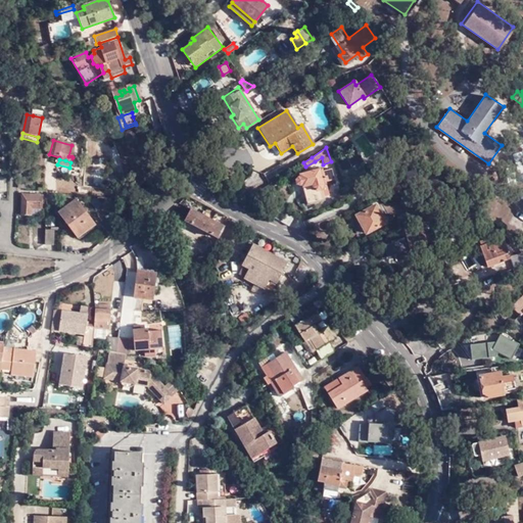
[(326,188),(324,182),(332,179),(329,169),(321,171),(320,169),(318,170),(318,169),(298,175),(299,177),(296,178),(294,180),(296,184),(299,185),(301,185),(306,205),(324,200),(321,189),(326,188)]
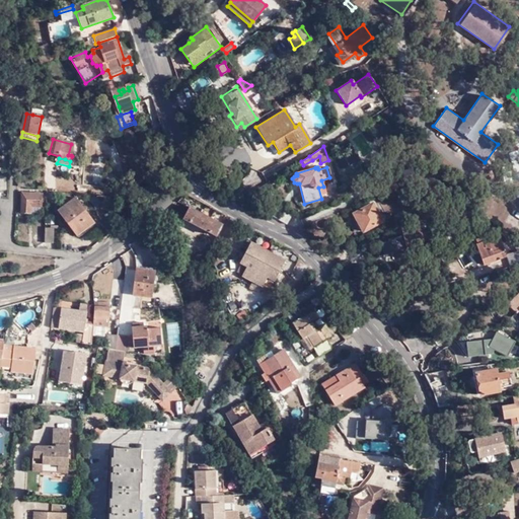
[(23,214),(32,213),(31,208),(42,208),(42,196),(22,196),(23,214)]
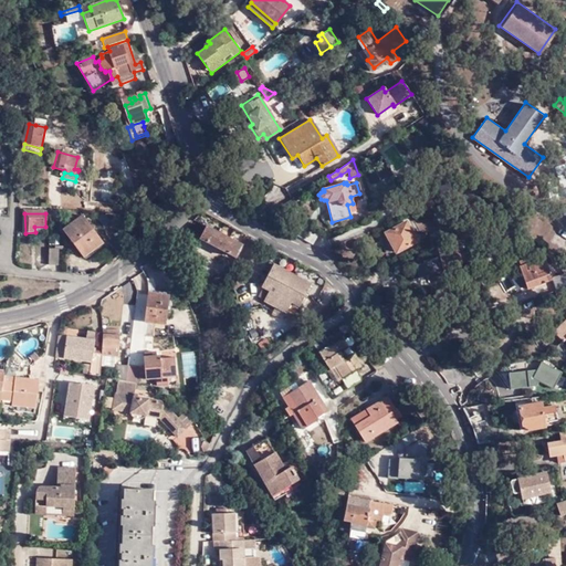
[(67,230),(86,260),(96,254),(95,252),(105,247),(86,218),(67,230)]
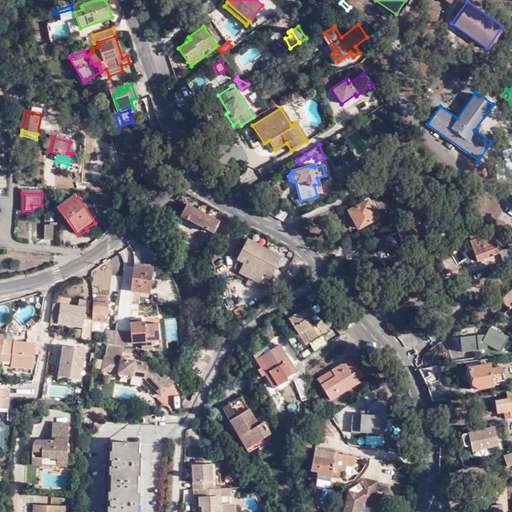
[(365,200),(347,211),(358,228),(375,218),(365,200)]
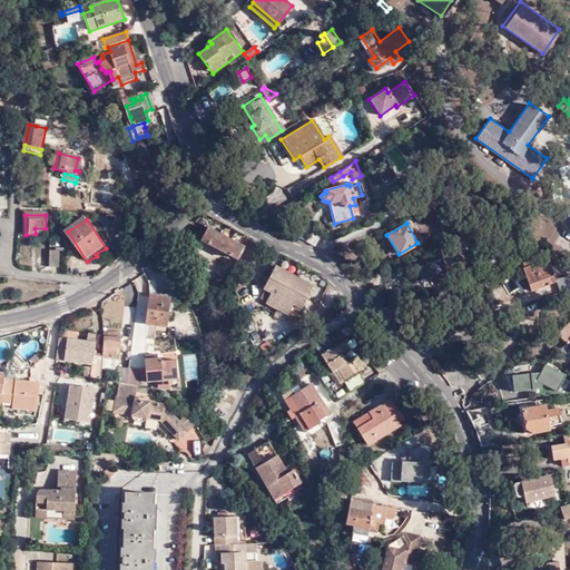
[(199,239),(236,258),(243,246),(206,227),(199,239)]
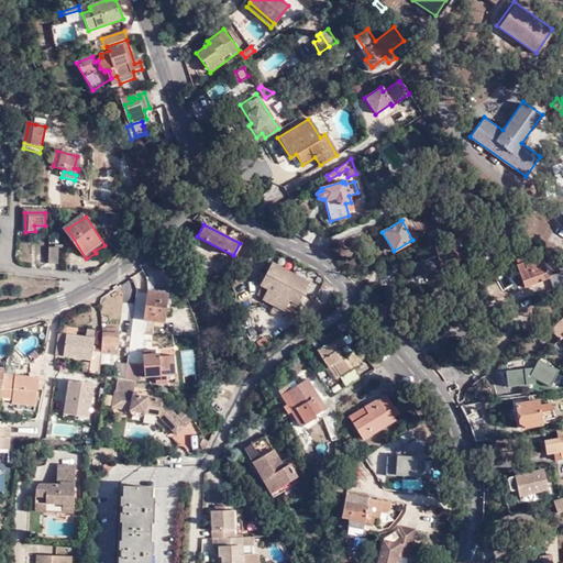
[(309,227),(301,240),(310,244),(317,232),(309,227)]
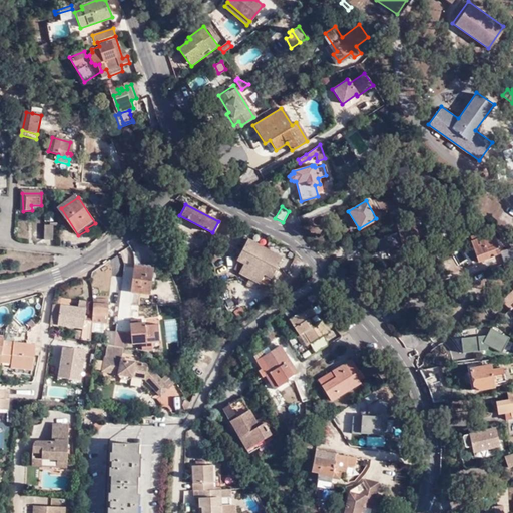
[(45,226),(44,240),(53,241),(54,226),(58,226),(58,223),(51,223),(51,226),(45,226)]
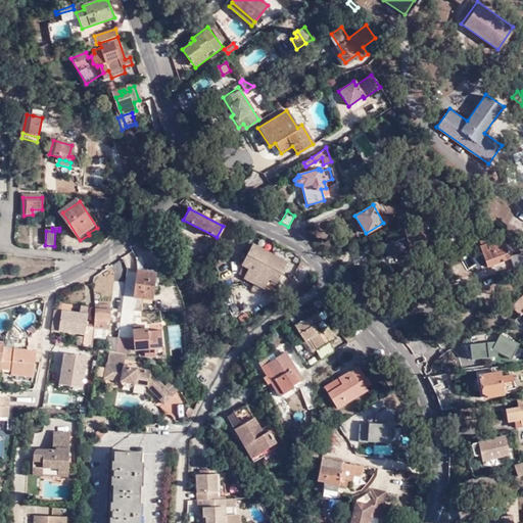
[(504,238),(491,242),(494,249),(507,245),(504,238)]
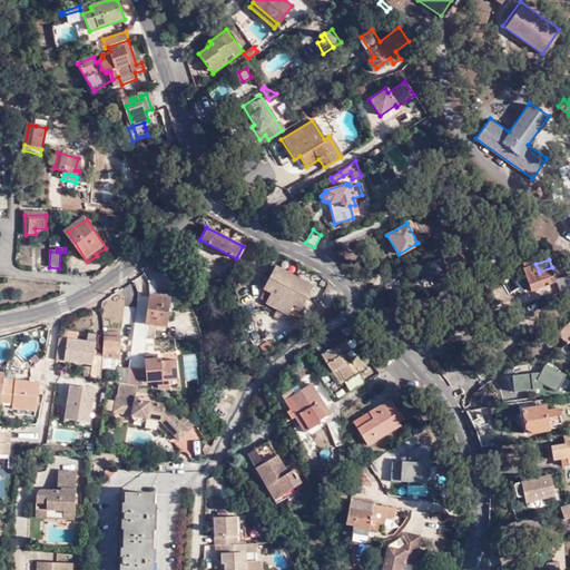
[(539,272),(536,264),(532,265),(526,267),(524,268),(533,290),(557,281),(552,267),(539,272)]
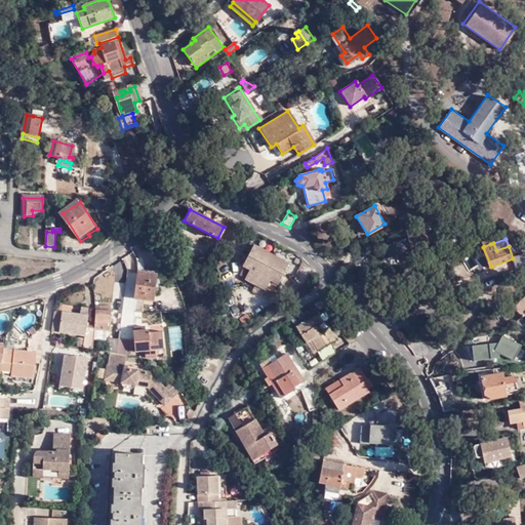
[(288,264),(253,245),(243,265),(250,269),(271,279),(278,283),(288,264)]
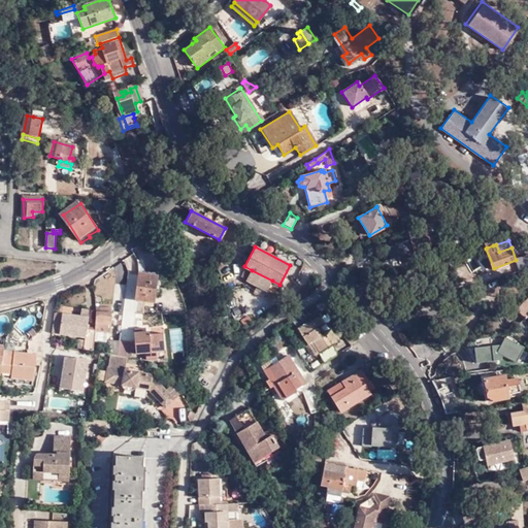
[(425,253),(423,246),(413,250),(414,256),(425,253)]
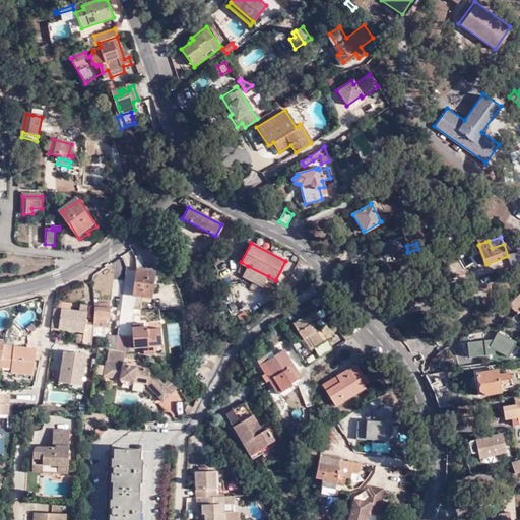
[(510,269),(512,276),(519,273),(519,265),(510,269)]
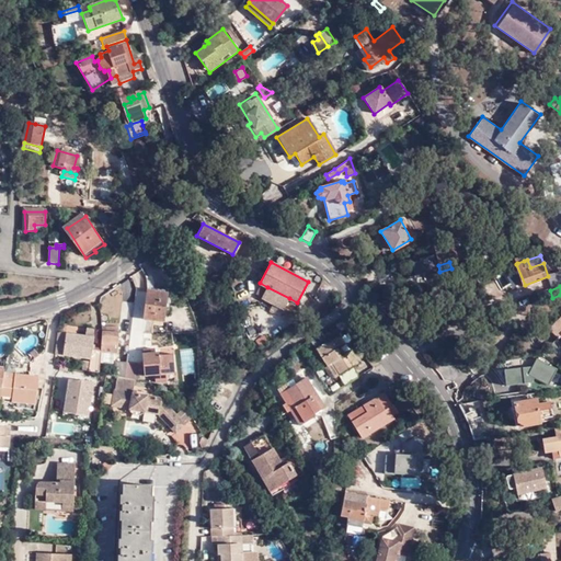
[(289,298),(267,287),(262,297),(284,309),(289,298)]
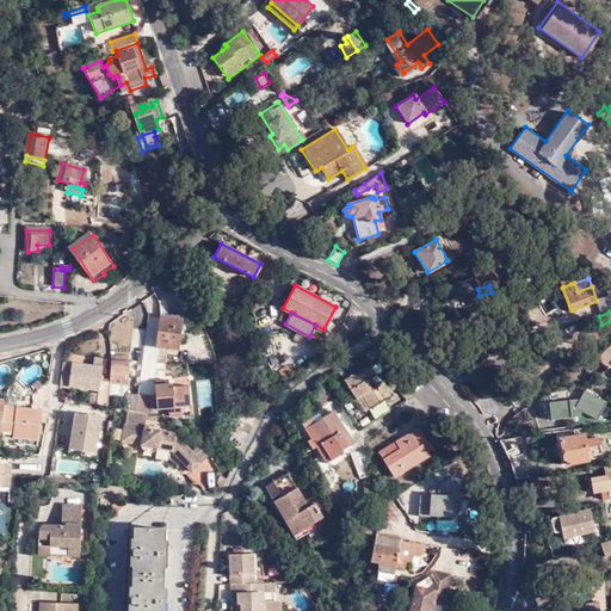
[(183,321),(160,319),(156,347),(167,350),(179,351),(183,321)]
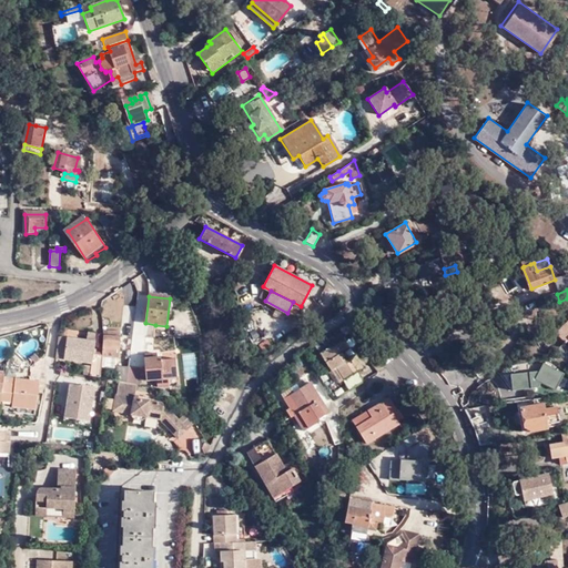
[(567,337),(567,318),(555,332),(565,342),(567,337)]
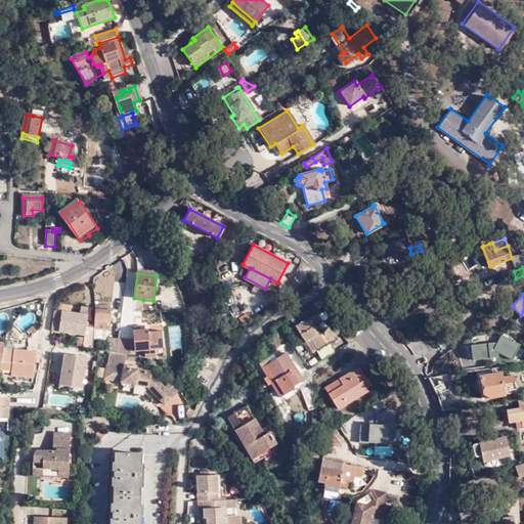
[(81,314),(57,311),(54,331),(84,336),(84,340),(79,339),(78,345),(94,348),(95,339),(94,329),(86,326),(89,309),(82,308),(81,314)]
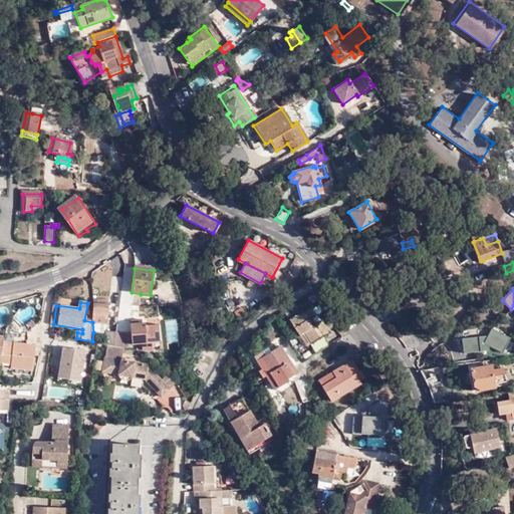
[(109,305),(94,303),(92,320),(92,322),(93,332),(103,333),(105,324),(107,324),(109,305)]
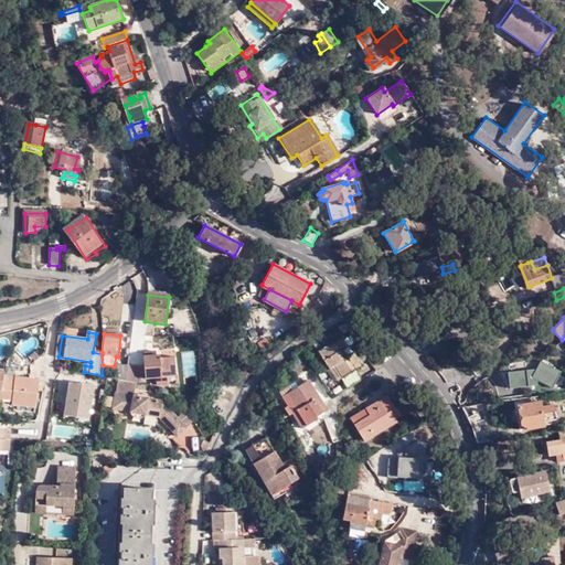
[(319,350),(337,380),(361,365),(353,351),(344,356),(341,350),(349,345),(342,336),(319,350)]
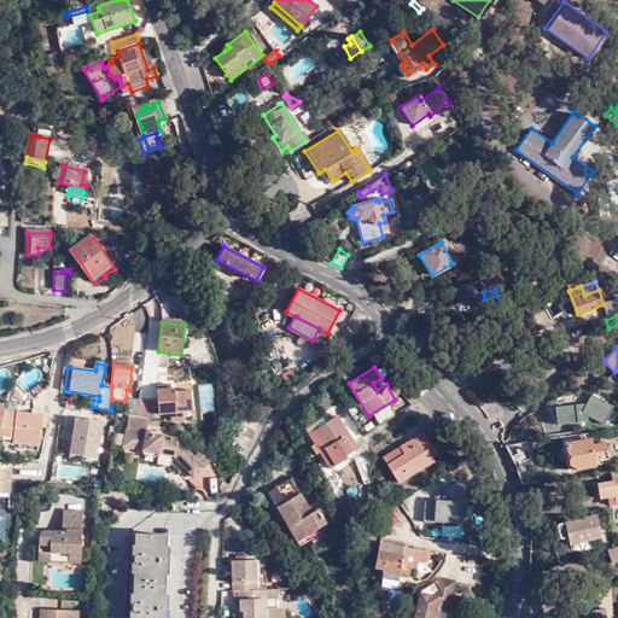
[(284,378),(286,382),(296,375),(292,369),(280,377),(283,380),(284,378)]
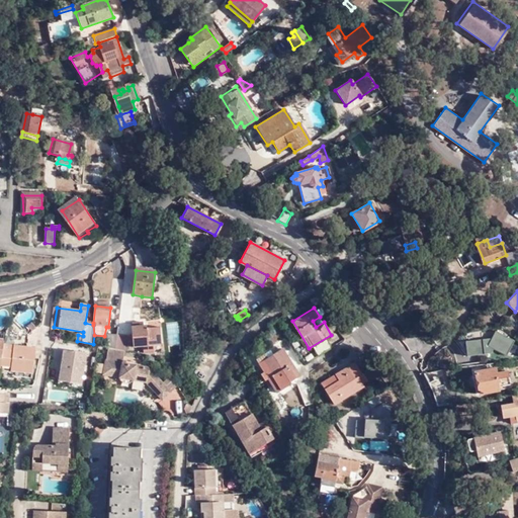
[(32,332),(36,329),(31,323),(27,327),(32,332)]
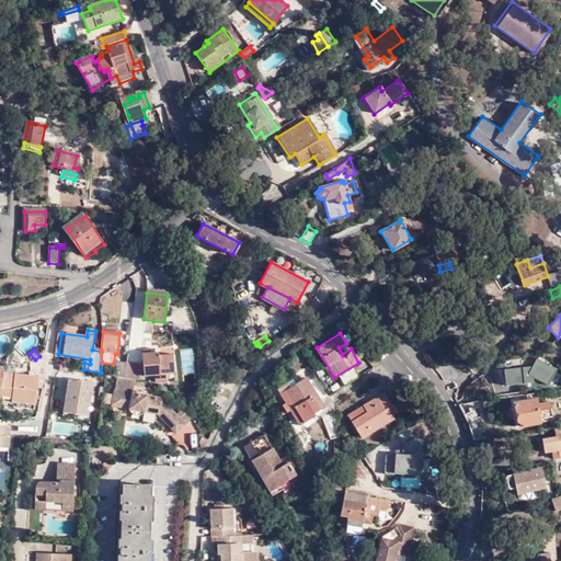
[(144,365),(144,376),(155,375),(156,382),(167,381),(165,374),(173,373),(172,355),(159,356),(158,353),(142,354),(144,365)]
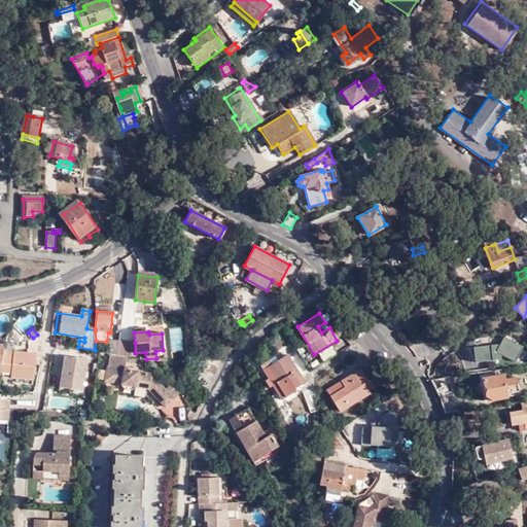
[(493,351),(512,360),(520,346),(501,337),(493,351)]
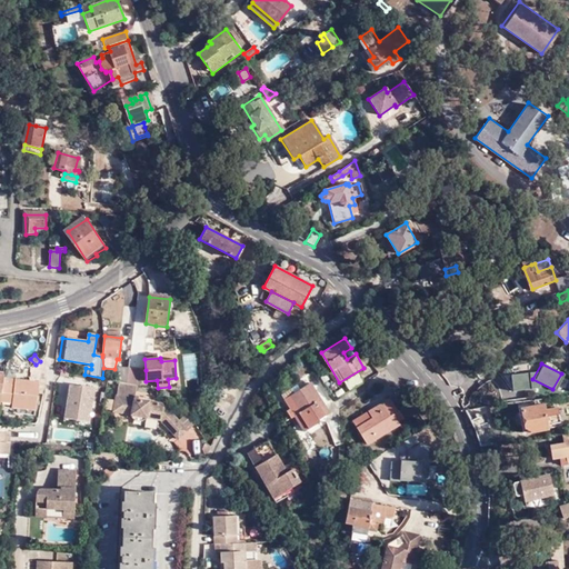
[(118,367),(116,381),(126,383),(128,368),(118,367)]
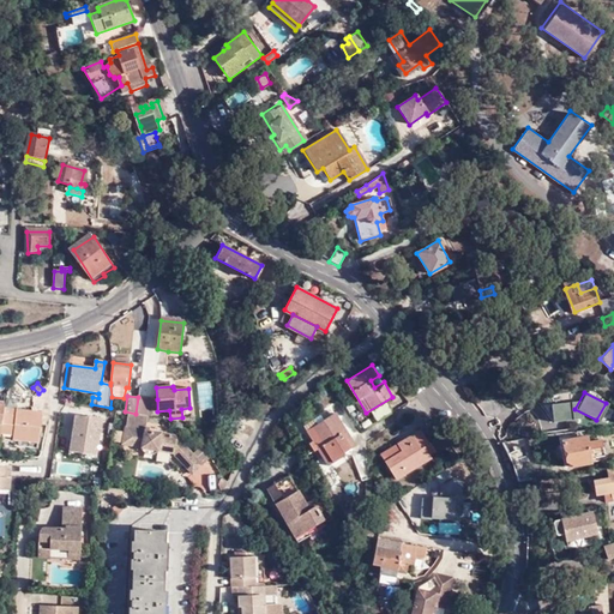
[(136,414),(138,415),(149,416),(150,413),(151,399),(138,397),(136,414)]
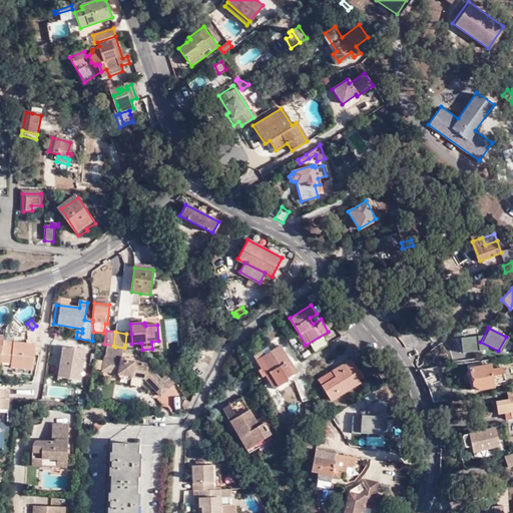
[(402,343),(408,352),(436,346),(434,336),(417,339),(415,333),(396,336),(402,343)]
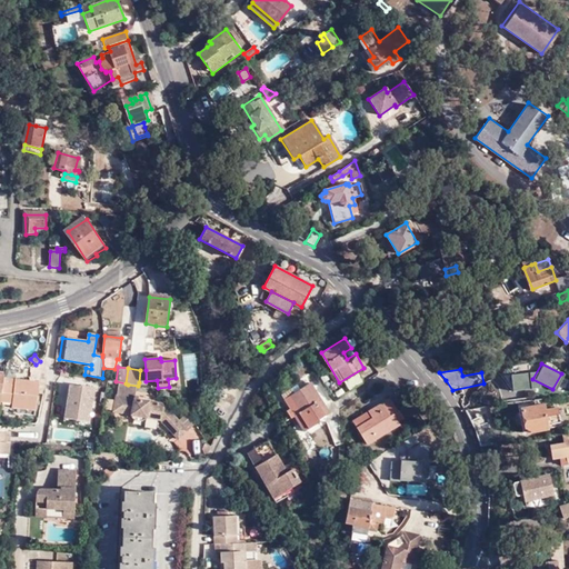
[(0,400),(13,403),(13,408),(37,410),(40,383),(17,380),(17,385),(5,383),(6,375),(0,373),(0,400)]
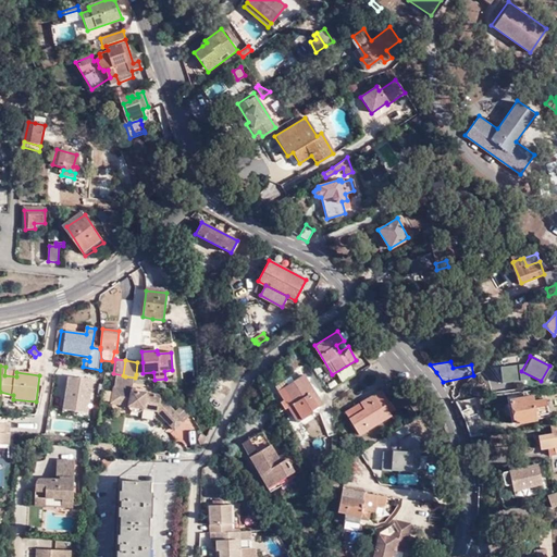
[(338,382),(357,374),(354,366),(334,373),(338,382)]
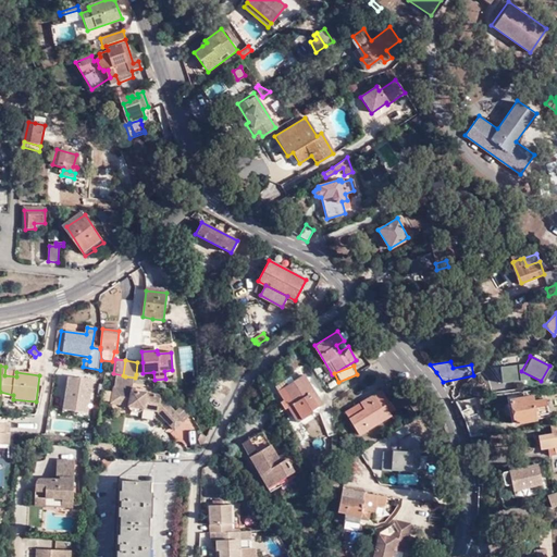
[(94,381),(69,375),(62,411),(74,413),(75,410),(88,412),(94,381)]
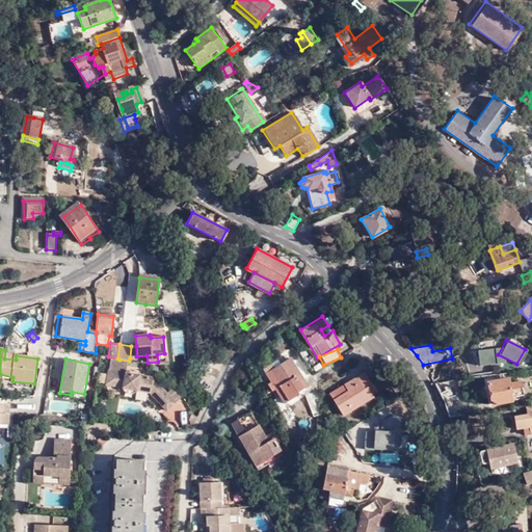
[(277,387),(286,402),(297,395),(297,394),(302,391),(299,384),(295,378),(299,375),(289,358),(270,369),(280,384),(277,387)]
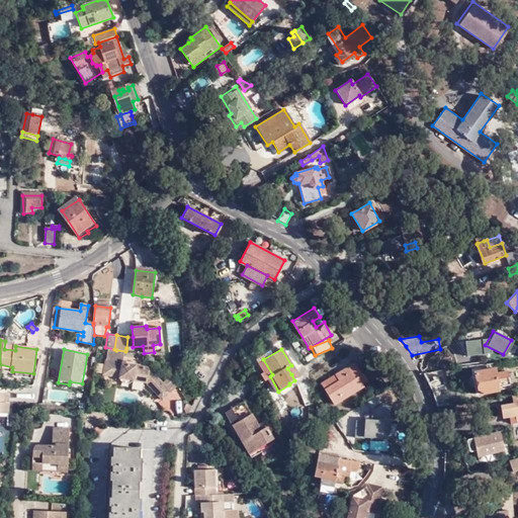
[(107,361),(123,364),(125,353),(109,350),(107,361)]
